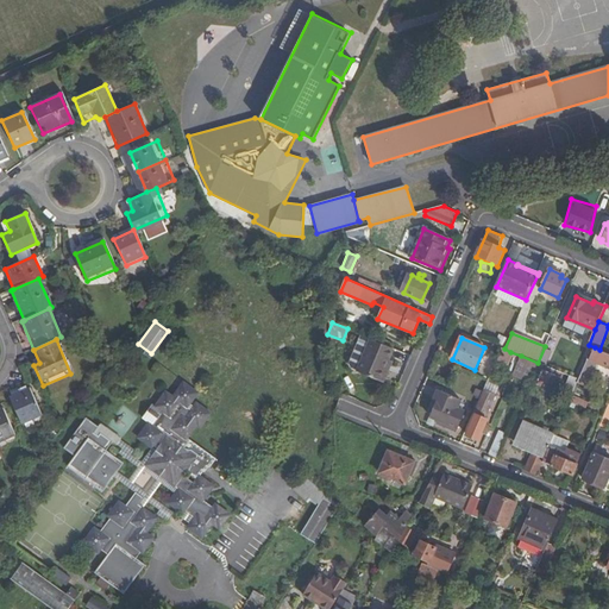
[(391,350),(370,340),(368,346),(359,344),(349,368),(382,382),(391,362),(388,360),(391,350)]
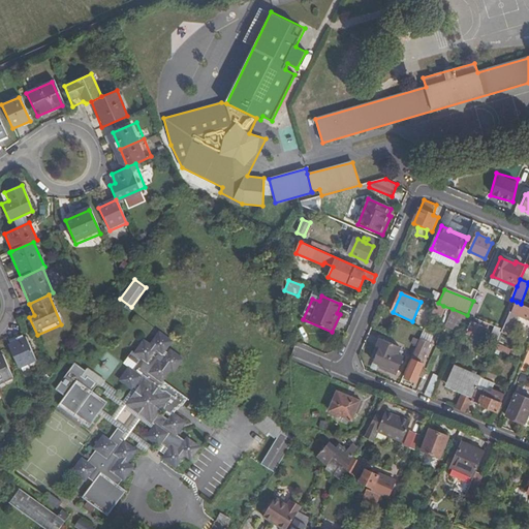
[(528,306),(521,304),(517,302),(511,312),(526,318),(527,316),(528,317),(528,306)]
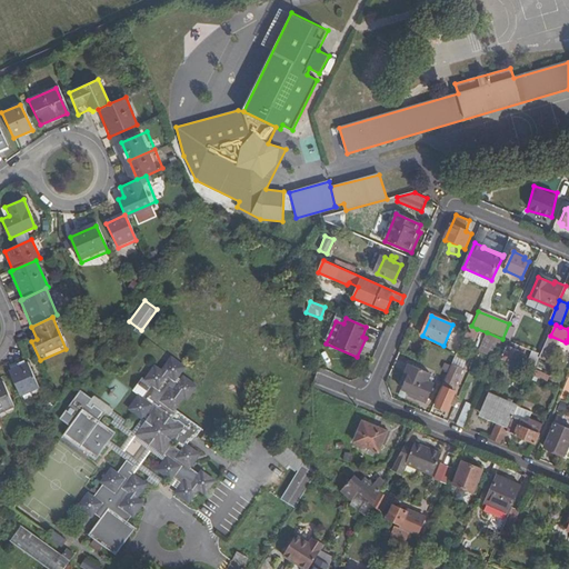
[(469,326),(465,335),(473,338),(477,329),(471,326),(469,326)]
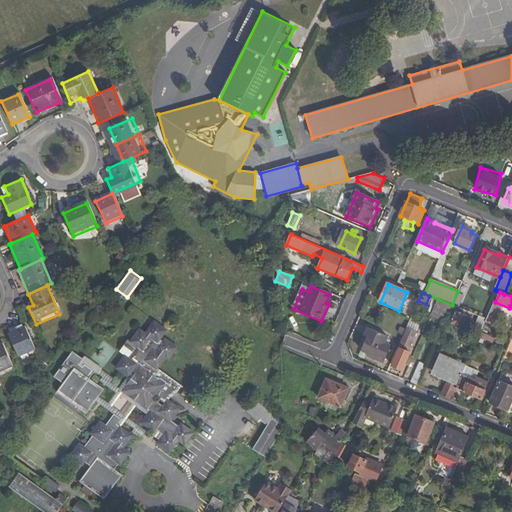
[(438,299),(431,316),(437,318),(440,312),(448,316),(452,305),(438,299)]
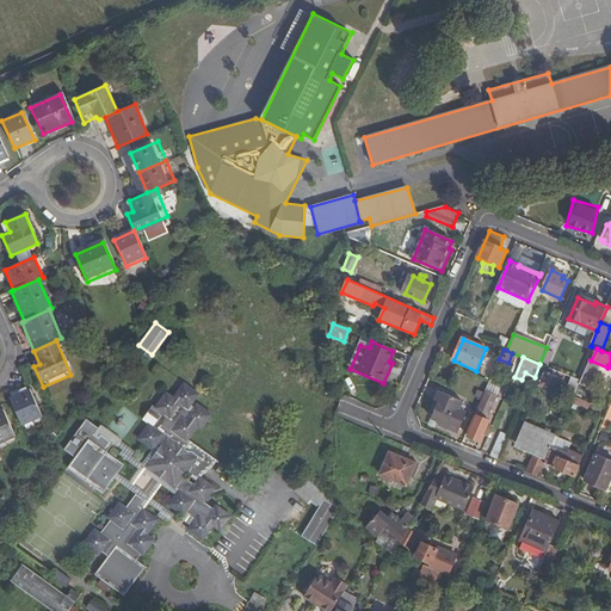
[(566,375),(556,371),(554,376),(545,371),(538,386),(548,389),(550,384),(560,389),(566,375)]
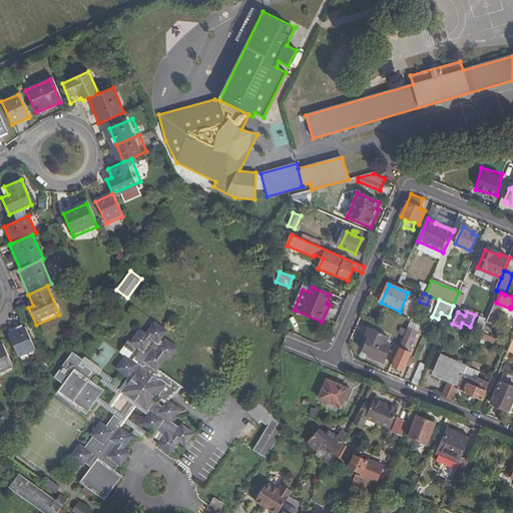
[(488,320),(481,317),(476,330),(482,333),(488,320)]
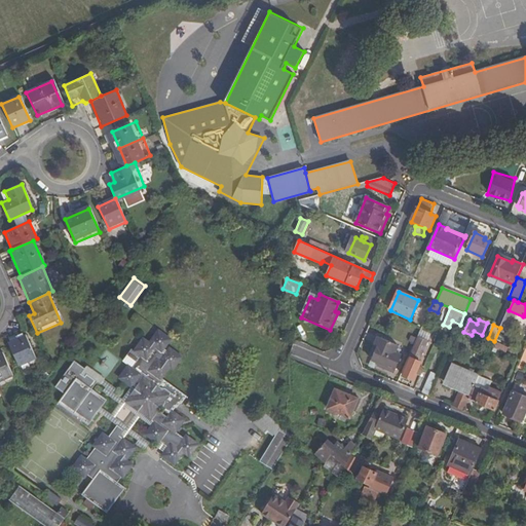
[(175,464),(183,452),(190,456),(198,444),(186,435),(184,438),(176,431),(184,419),(172,410),(174,408),(176,405),(185,395),(162,377),(168,367),(173,369),(181,357),(168,347),(166,351),(163,348),(170,339),(157,330),(149,342),(143,338),(134,350),(140,355),(130,368),(127,365),(118,378),(133,388),(134,389),(125,402),(140,412),(153,422),(152,423),(145,435),(158,444),(160,441),(164,443),(168,446),(161,455),(175,464)]
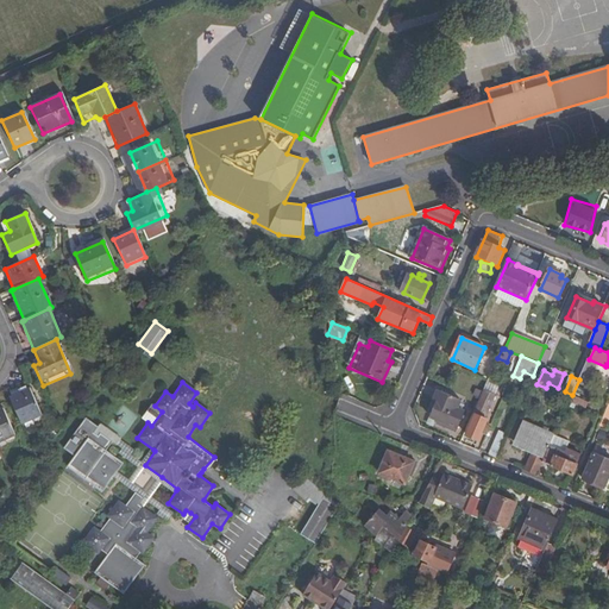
[(10,399),(22,426),(42,418),(30,389),(10,399)]
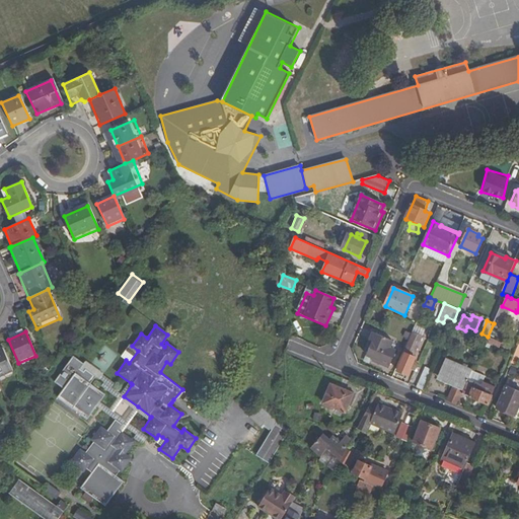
[(413,332),(403,353),(404,354),(397,371),(409,375),(424,338),(413,332)]
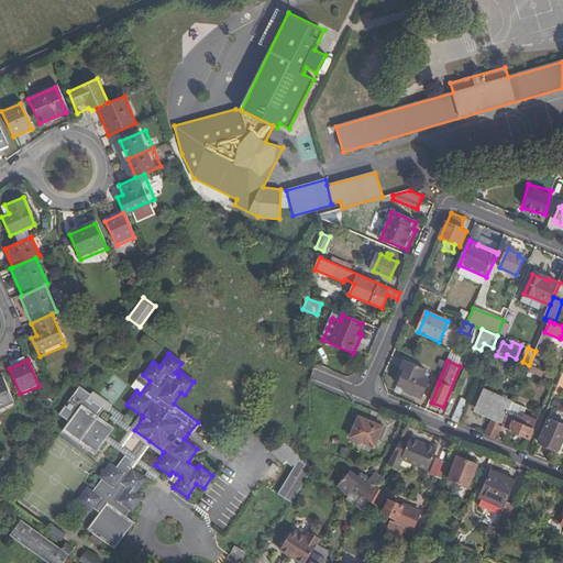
[(406,392),(423,399),(430,381),(422,378),(426,368),(409,362),(405,371),(407,372),(400,387),(406,390),(406,392)]
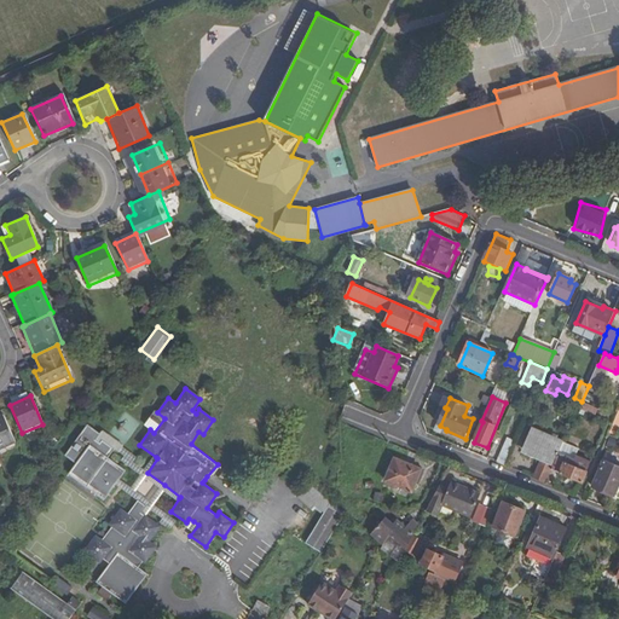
[(0,424),(0,458),(19,451),(6,423),(0,424)]
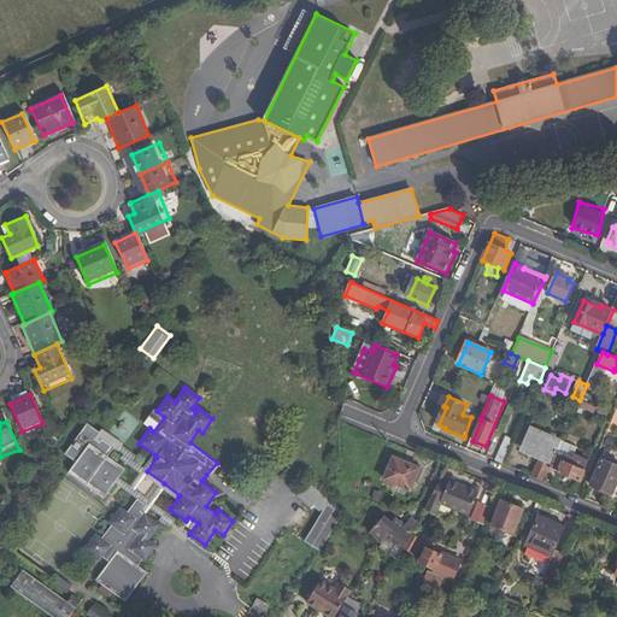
[(107,493),(117,480),(125,469),(107,456),(115,447),(118,450),(119,446),(122,444),(109,434),(101,428),(99,432),(87,423),(65,454),(76,462),(68,472),(104,499),(107,493)]
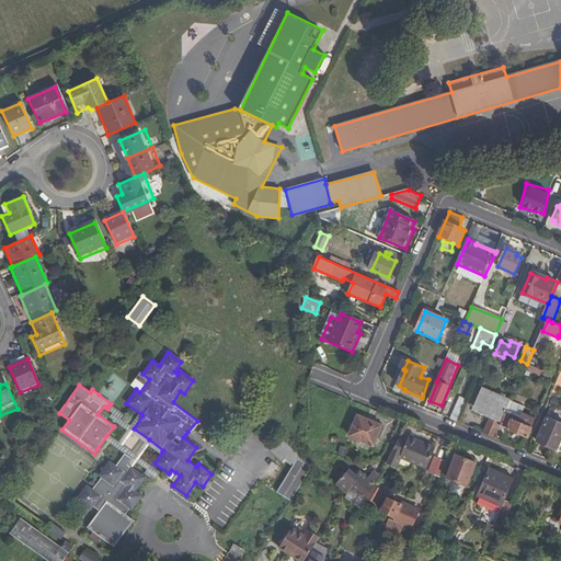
[(493,414),(484,434),(494,437),(500,425),(501,426),(507,411),(512,400),(483,388),(476,407),(493,414)]
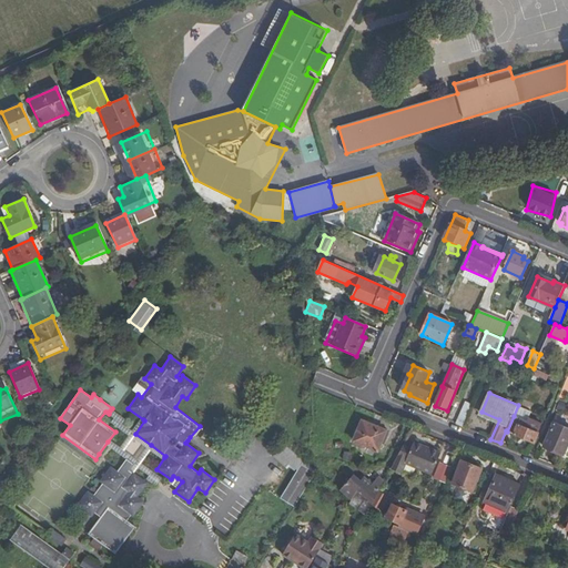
[(466,402),(456,425),(464,427),(473,405),(466,402)]
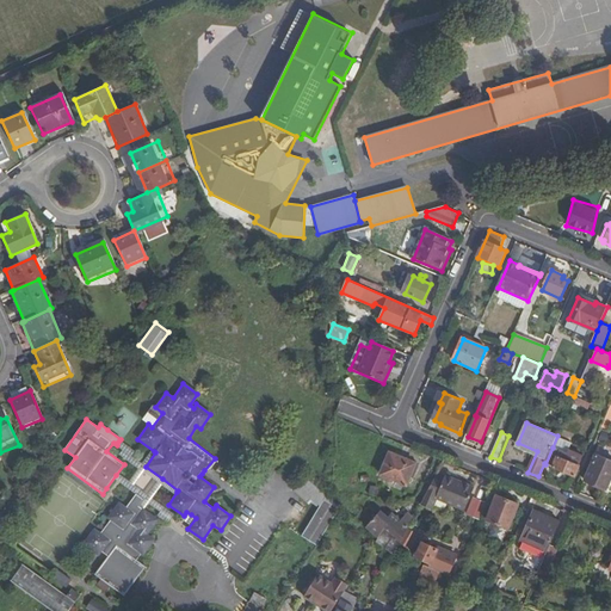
[(545,464),(575,476),(580,466),(584,456),(569,450),(573,443),(557,437),(553,448),(545,464)]
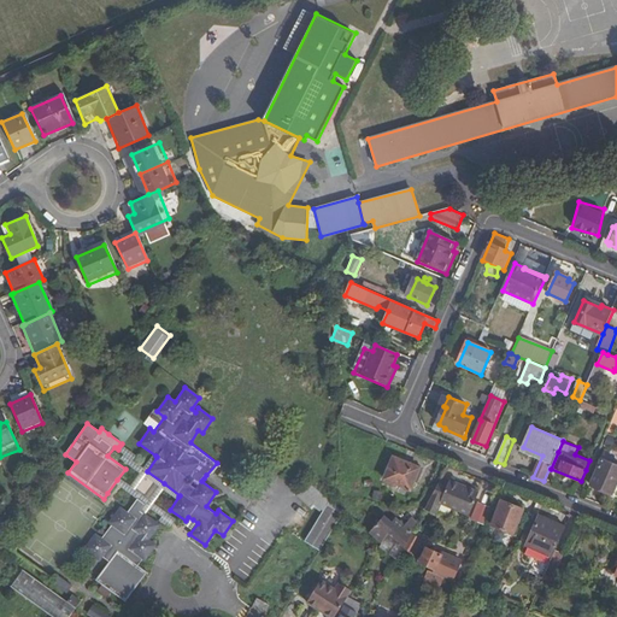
[(423,469),(394,457),(385,479),(411,489),(415,483),(417,483),(423,469)]
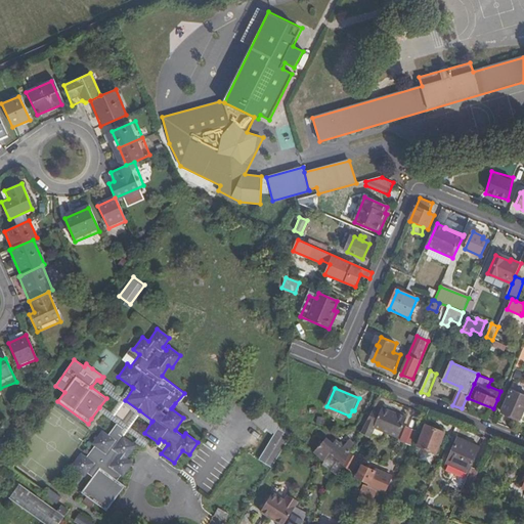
[(520,420),(523,411),(523,395),(512,391),(503,412),(520,420)]
